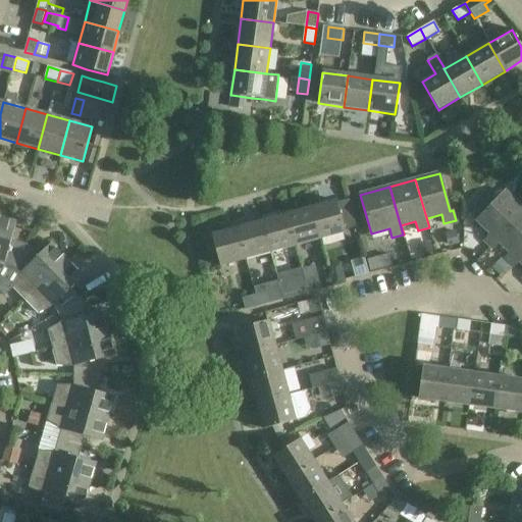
[(499,242),(521,216),(521,207),(505,192),(496,202),(485,193),(468,211),(478,220),(477,221),(490,235),(484,241),(492,249),(500,243),(499,242)]
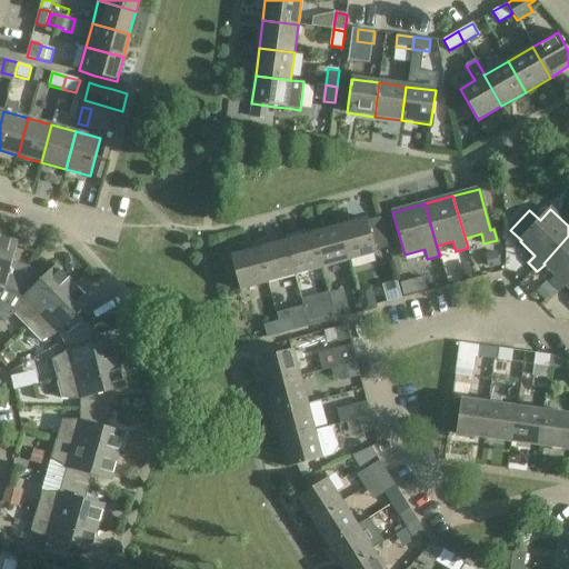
[(339,227),(349,261),(376,253),(376,251),(389,248),(380,217),(367,221),(367,219),(339,227)]
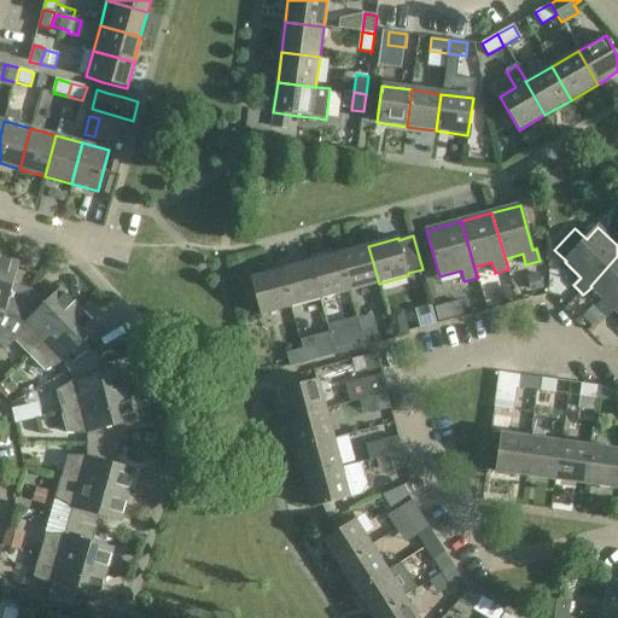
[(368,246),(339,254),(349,292),(379,284),(368,246)]
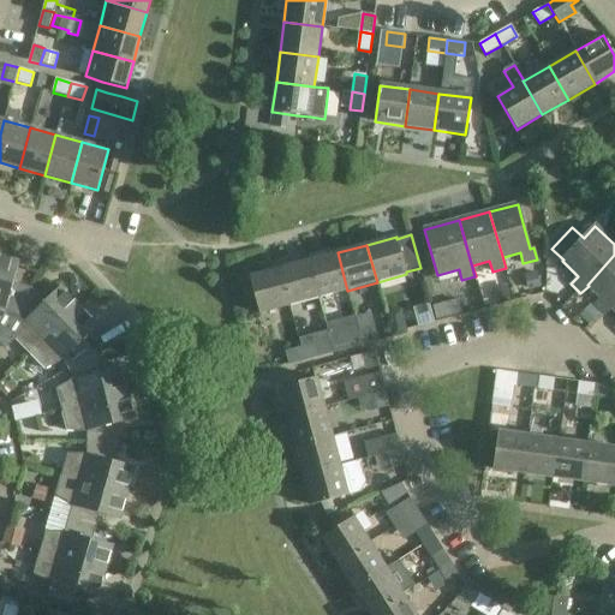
[(347,291),(338,252),(309,261),(318,298),(347,291)]
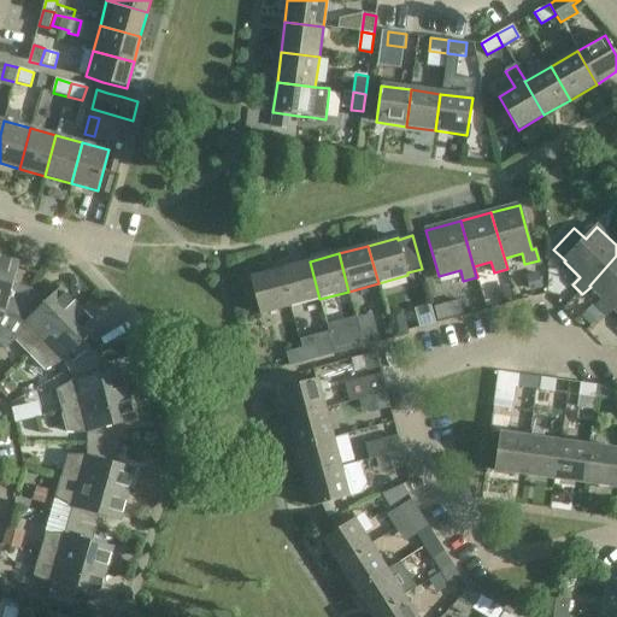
[(616,303),(616,256),(589,286),(591,287),(603,299),(595,306),(605,316),(616,303)]
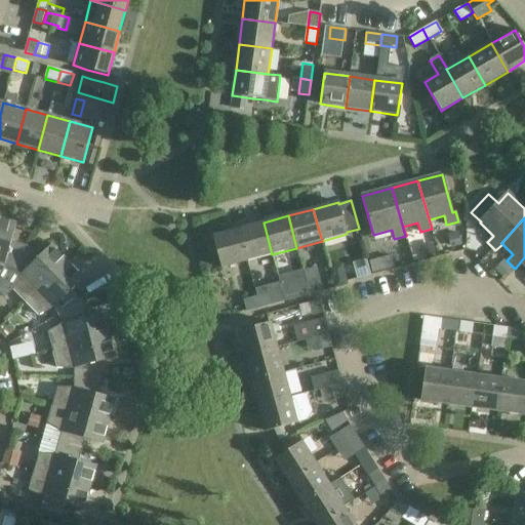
[(16,225),(0,219),(0,291),(12,270),(27,246),(11,241),(16,225)]
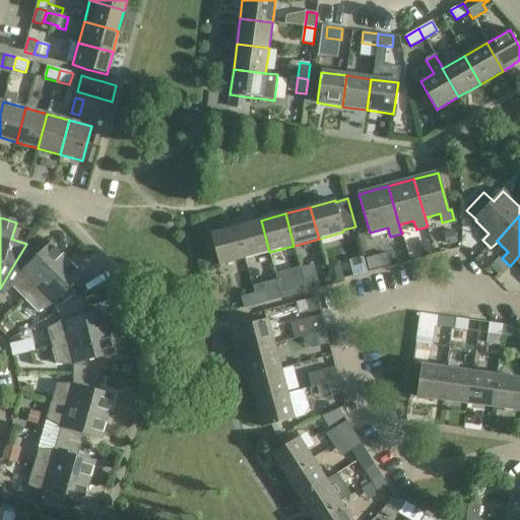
[(261,220),(236,228),(245,259),(269,252),(261,220)]
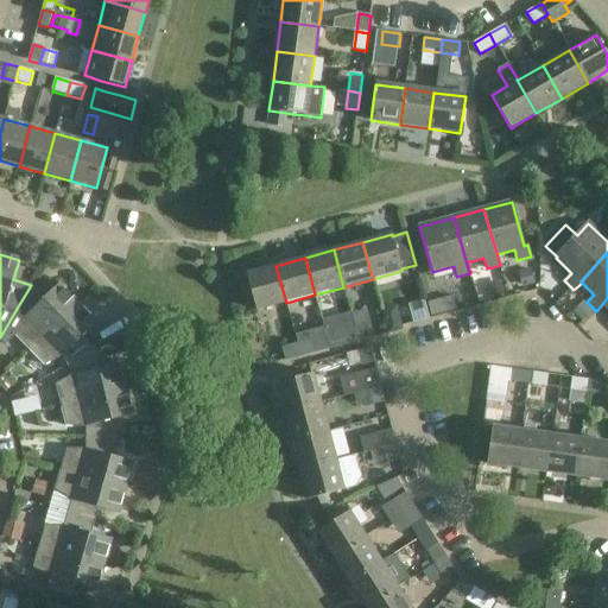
[(286,303),(276,266),(246,273),(257,310),(286,303)]
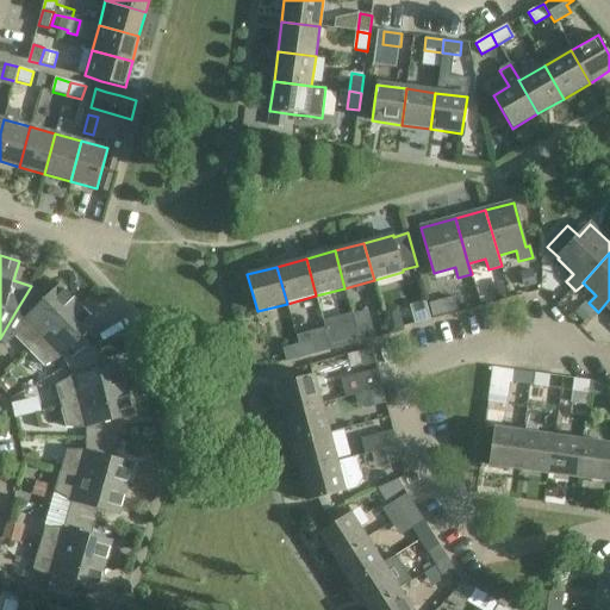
[(533,269),(520,273),(523,288),(536,286),(533,269)]
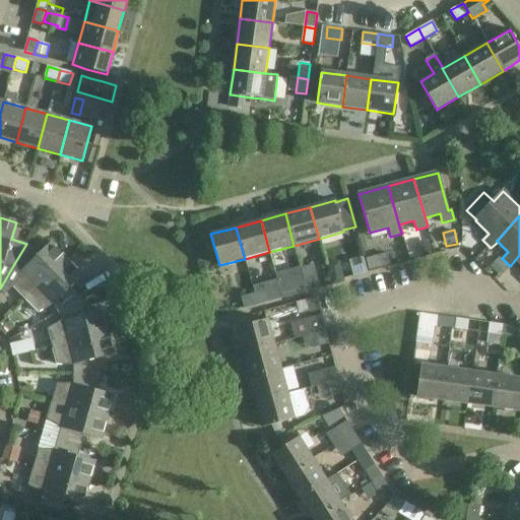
[(429,241),(415,244),(419,257),(433,253),(429,241)]
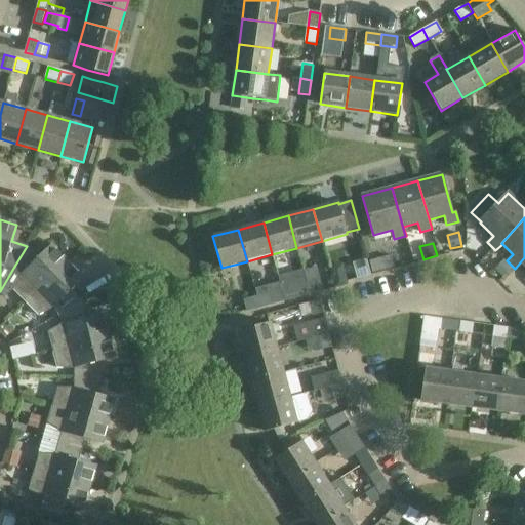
[(13,289),(26,303),(68,261),(51,245),(39,257),(27,246),(12,270),(0,291),(0,295),(4,298),(13,289)]
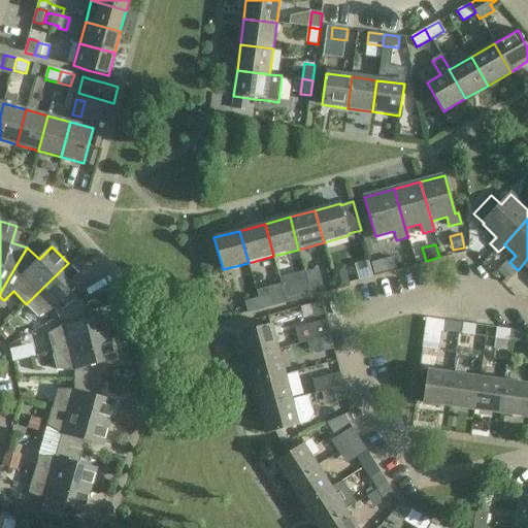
[(527,259),(518,270),(518,271),(525,264),(527,267),(527,259)]
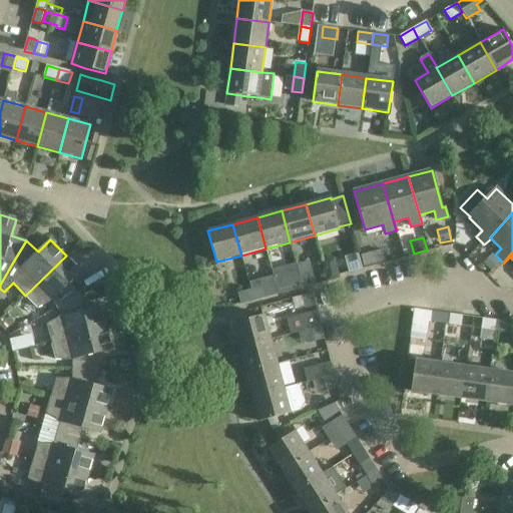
[(492,254),(483,264),(491,272),(500,262),(492,254)]
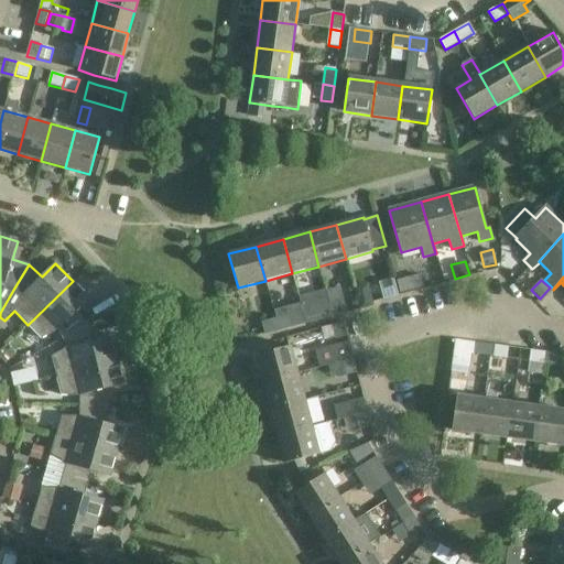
[(57,331),(62,339),(89,324),(76,312),(90,299),(73,281),(28,325),(42,339),(57,331)]
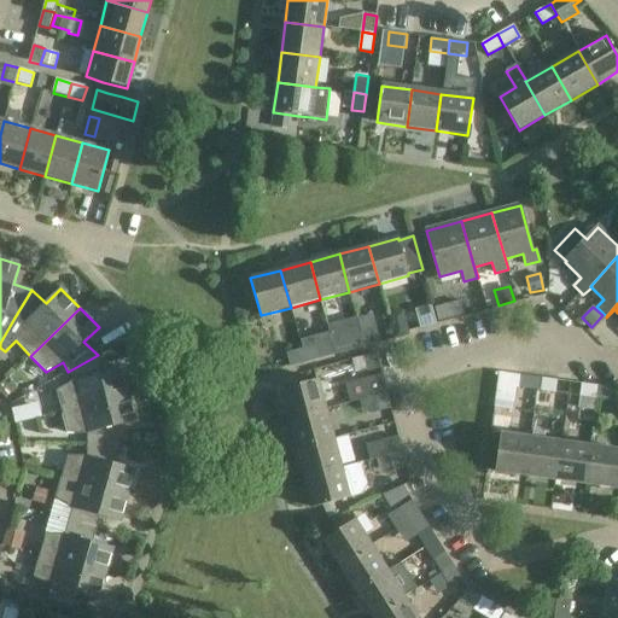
[(402,310),(386,315),(394,339),(409,334),(402,310)]
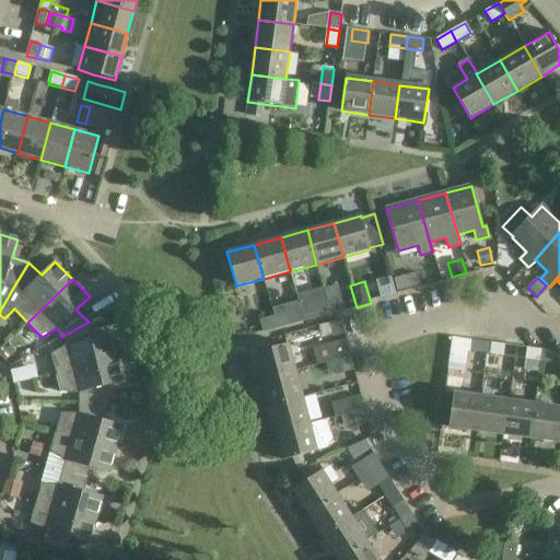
[(325,291),(331,314),(345,311),(341,299),(339,299),(337,288),(325,291)]
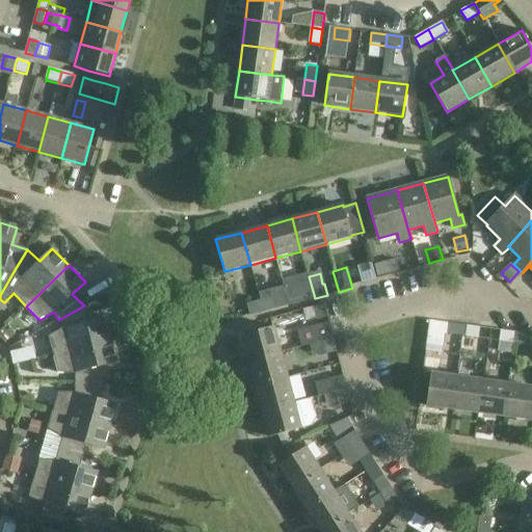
[(297,291),(286,294),(289,306),(315,298),(309,276),(308,277),(311,287),(297,291)]
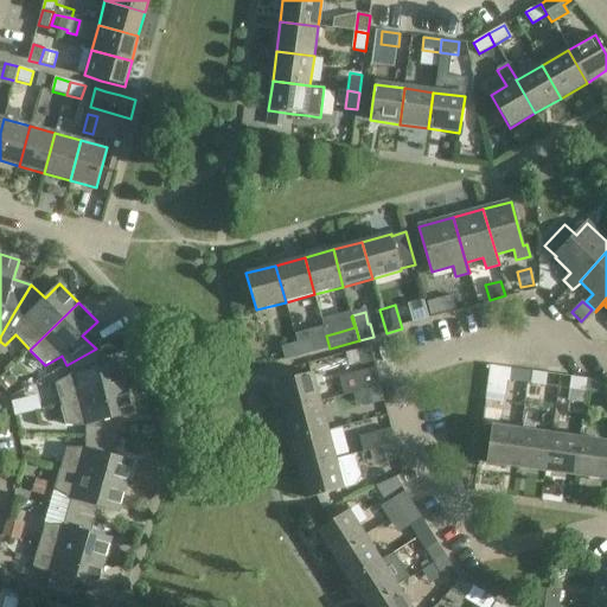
[(296,343),(300,357),(330,349),(326,336),(325,336),(323,327),(294,334),(296,343)]
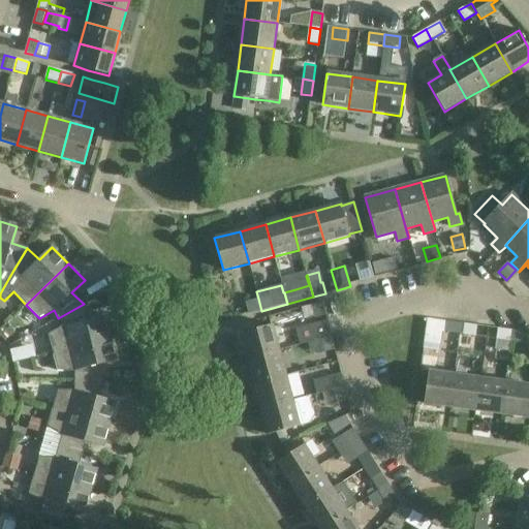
[(261,311),(258,299),(245,303),(249,314),(261,311)]
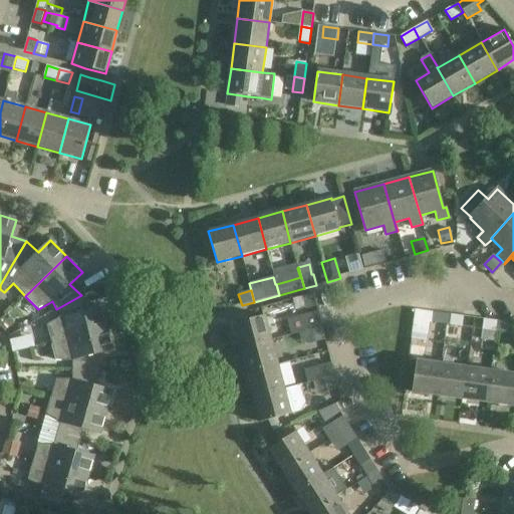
[(47,325),(51,343),(107,328),(101,307),(84,311),(81,295),(56,309),(61,317),(47,325)]
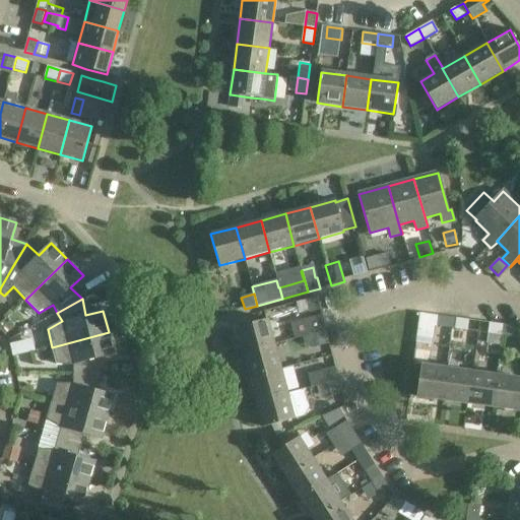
[(420,314),(416,338),(434,340),(436,327),(438,328),(438,327),(453,329),(454,318),(420,314)]
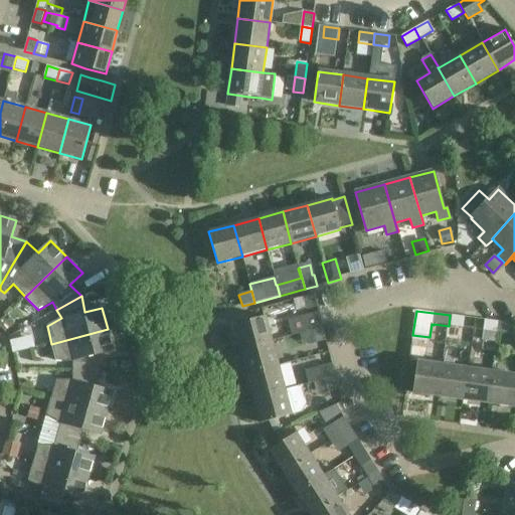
[(292,336),(311,331),(323,328),(319,313),(288,320),(292,336)]
